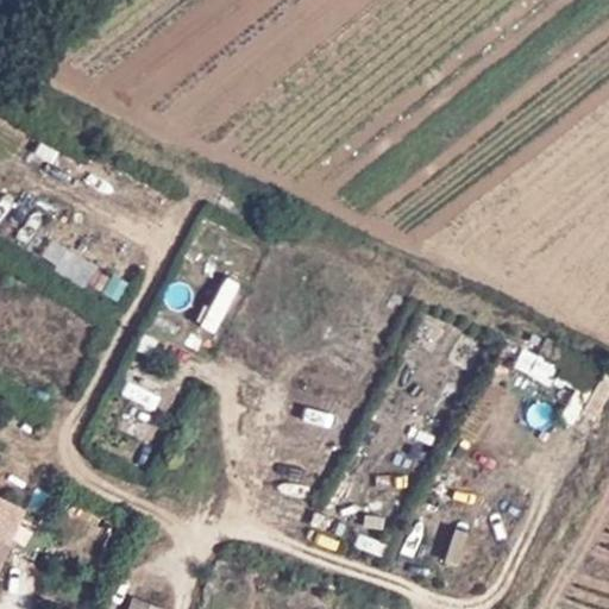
[(87,286),(94,262),(61,251),(54,276),(87,286)]
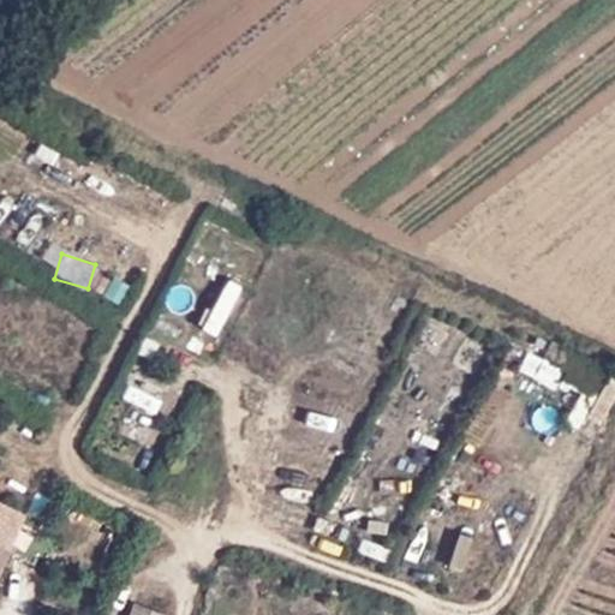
[(100,299),(120,308),(129,285),(108,278),(100,299)]
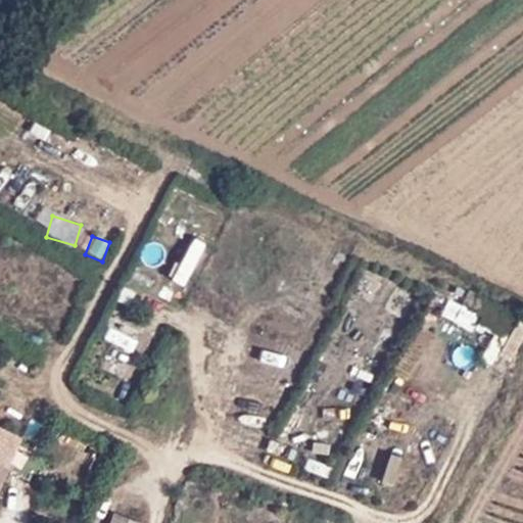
[(171,282),(182,288),(206,247),(194,240),(171,282)]
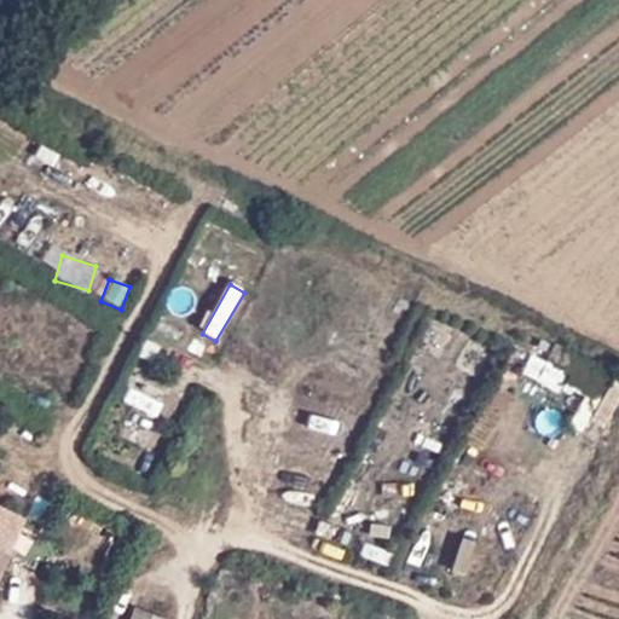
[(566,369),(574,353),(555,343),(547,360),(566,369)]
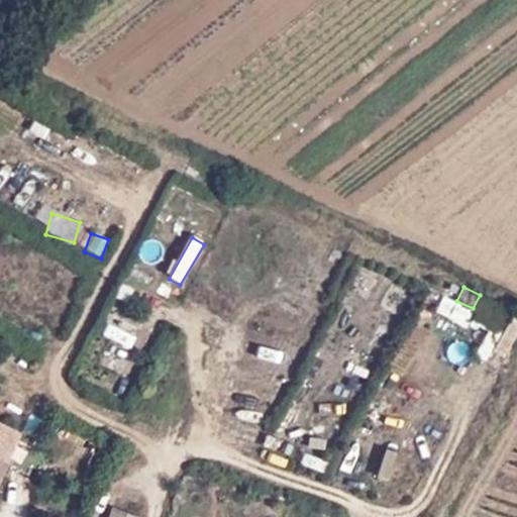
[(432,314),(450,320),(456,301),(437,295),(432,314)]
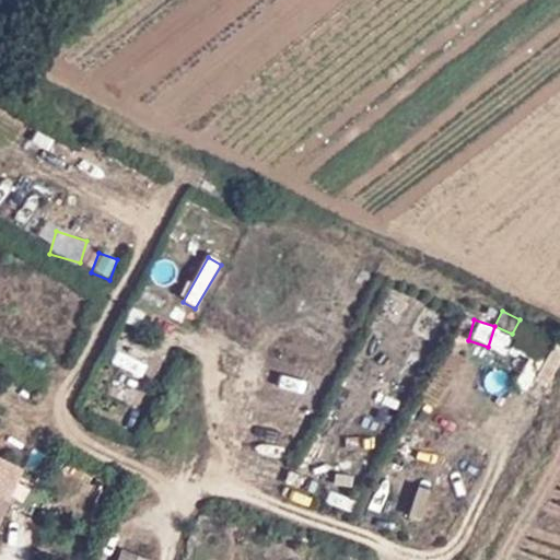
[(115,348),(106,362),(139,381),(147,366),(115,348)]
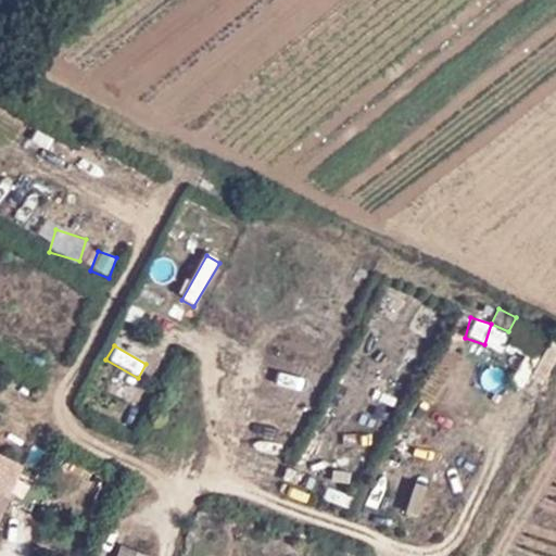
[(0,454),(0,513),(24,466),(0,454)]
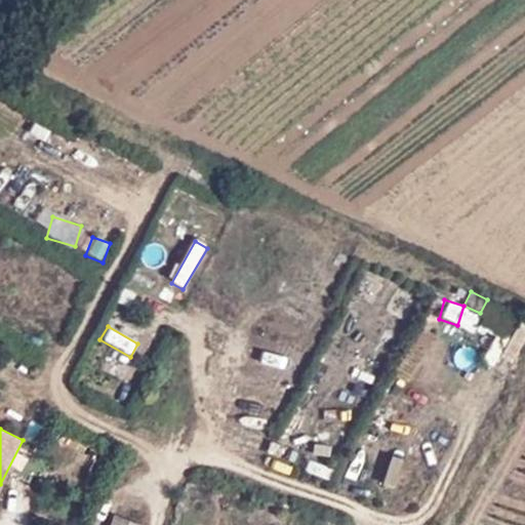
[(305,458),(300,471),(328,482),(333,470),(305,458)]
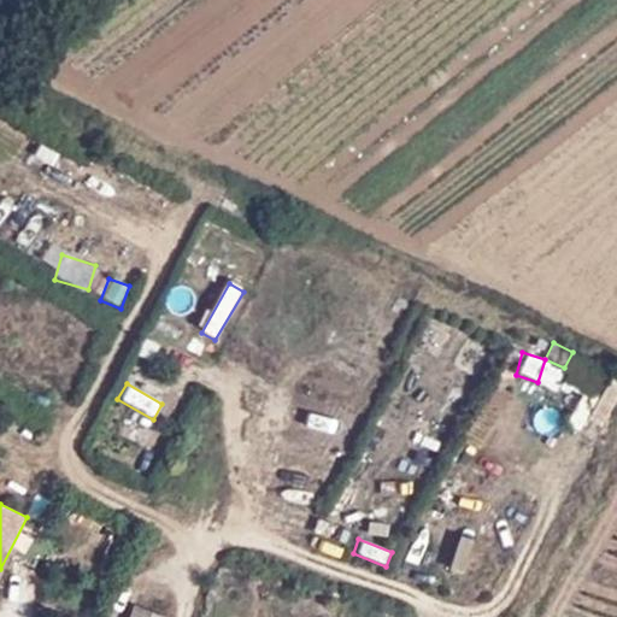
[(170,616),(136,606),(131,616),(170,616)]
